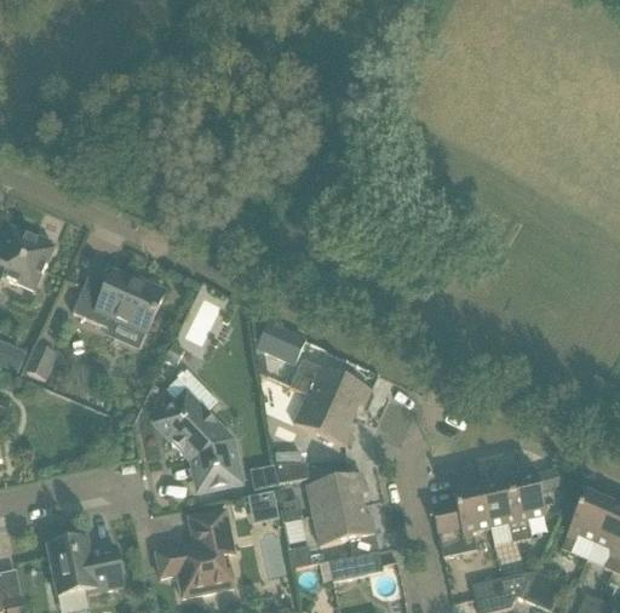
[(0,278),(1,275),(34,290),(45,267),(55,245),(50,244),(52,240),(38,234),(36,236),(16,228),(10,225),(5,235),(0,245),(0,244),(0,278)]
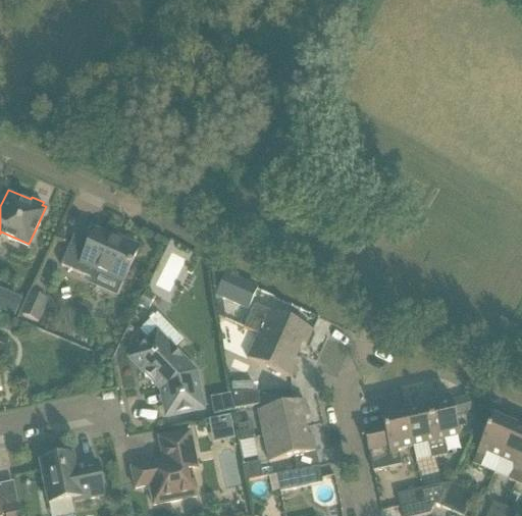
[(96,267),(121,278),(131,262),(139,244),(121,236),(120,238),(95,226),(91,236),(74,228),(66,248),(60,261),(92,275),(96,267)]
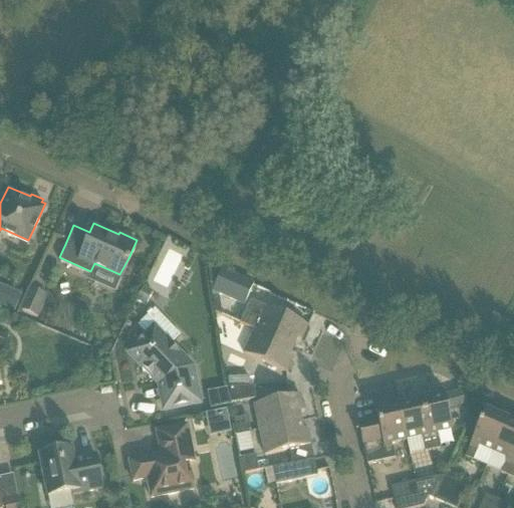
[(214,286),(244,298),(252,280),(208,261),(208,262),(211,279),(216,281),(214,286)]
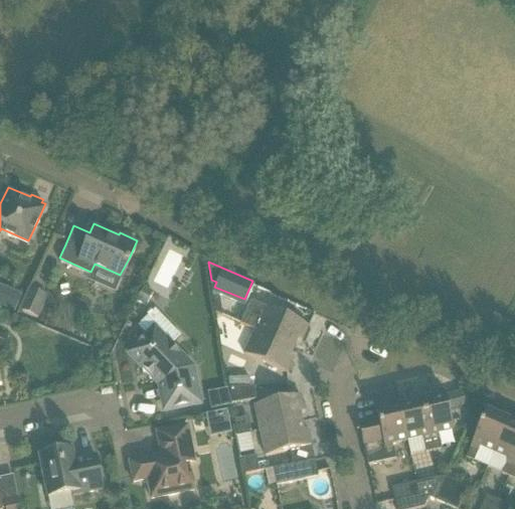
[(144,284),(137,298),(146,303),(153,288),(144,284)]
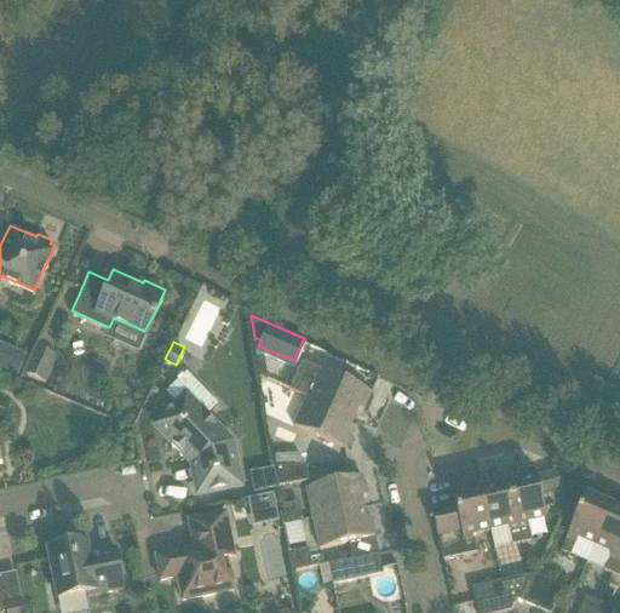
[(5,366),(17,371),(27,349),(15,344),(5,366)]
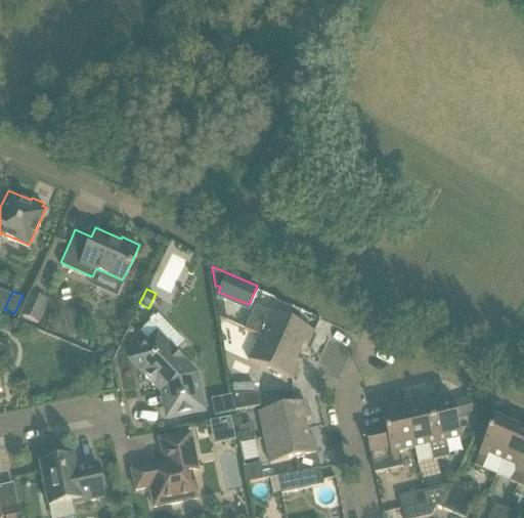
[(22,311),(38,318),(47,297),(31,291),(22,311)]
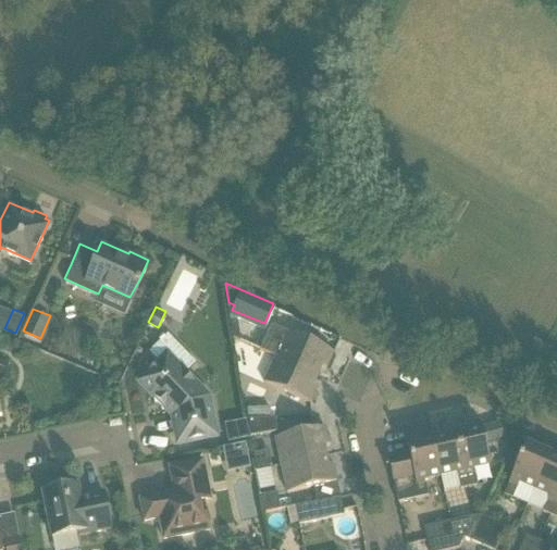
[(237,317),(230,319),(233,334),(240,337),(237,317)]
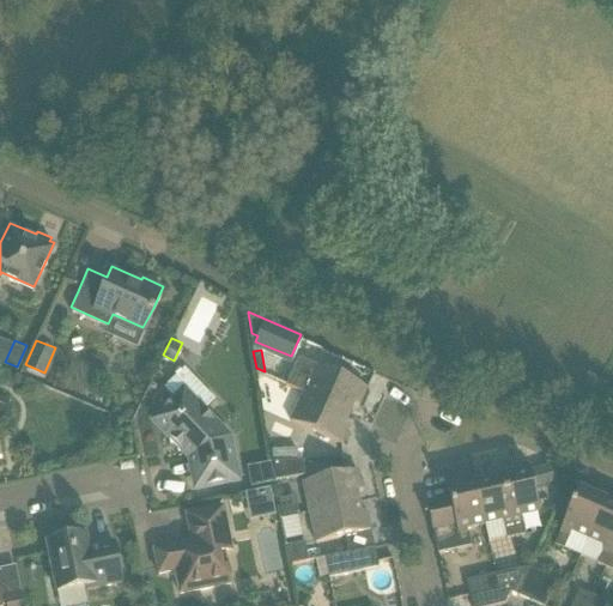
[(303,388),(350,410),(353,400),(358,403),(366,383),(298,353),(286,381),(303,388)]
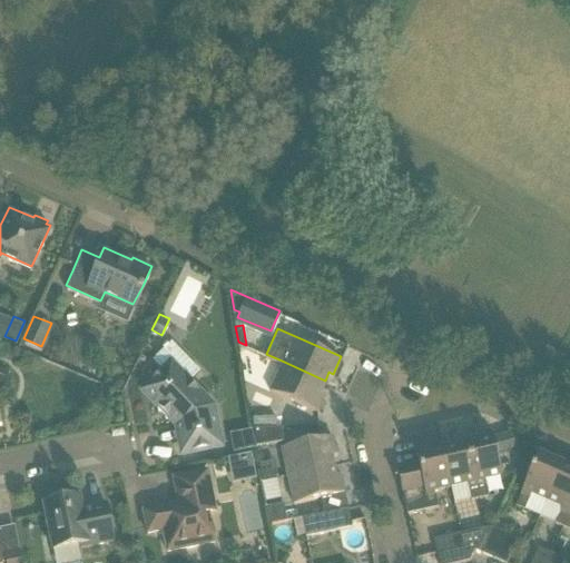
[(159,371),(143,386),(159,404),(157,406),(159,407),(161,405),(167,411),(165,413),(166,415),(168,413),(177,422),(183,450),(204,445),(220,442),(213,403),(188,378),(173,362),(170,359),(159,371)]
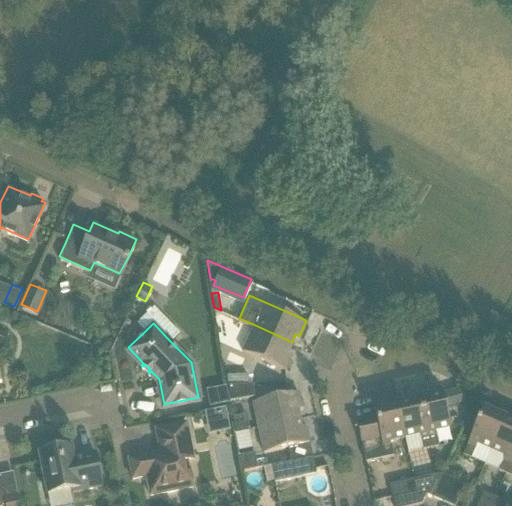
[(242,348),(285,367),(292,352),(288,350),(292,342),(253,324),(242,348)]
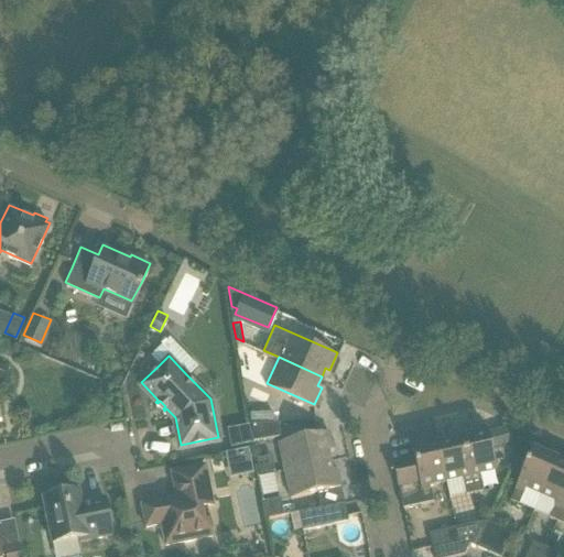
[(250,408),(250,418),(250,419),(268,419),(272,419),(272,408),(250,408)]
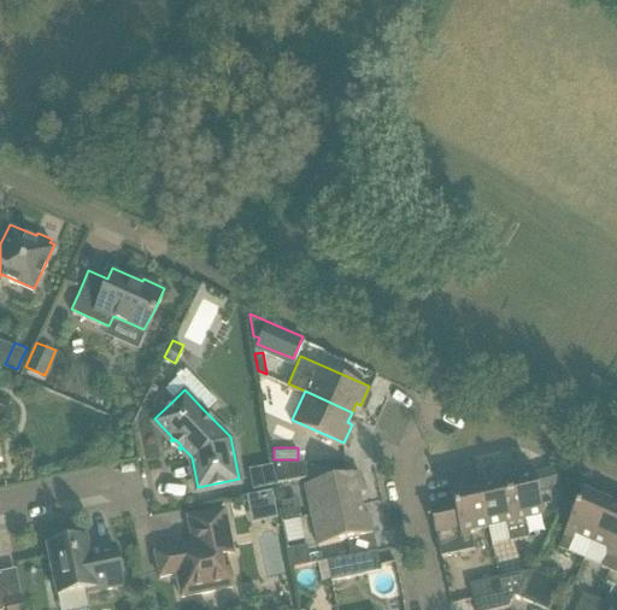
[(275,461),(276,480),(306,474),(305,458),(275,461)]
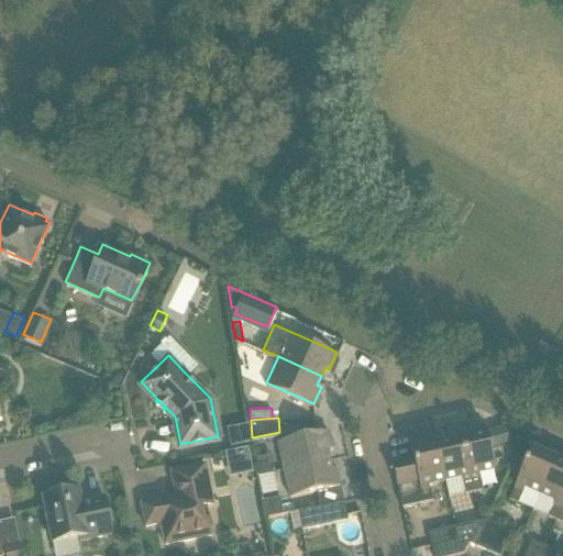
[(227,424),(230,442),(251,437),(246,420),(227,424)]
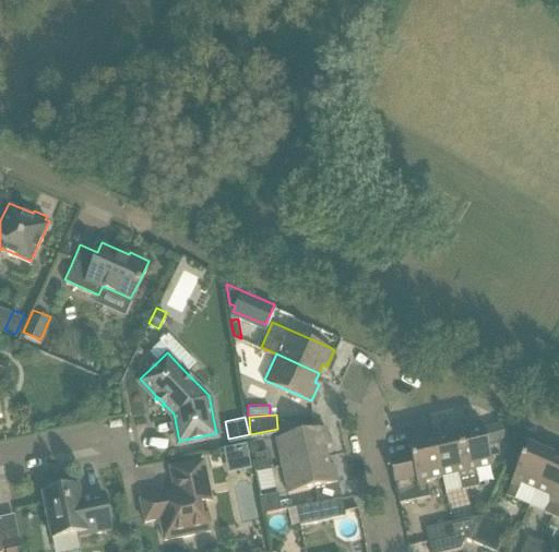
[(458,431),(470,484),(478,483),(475,467),(491,464),(487,440),(482,419),(468,421),(470,428),(458,431)]
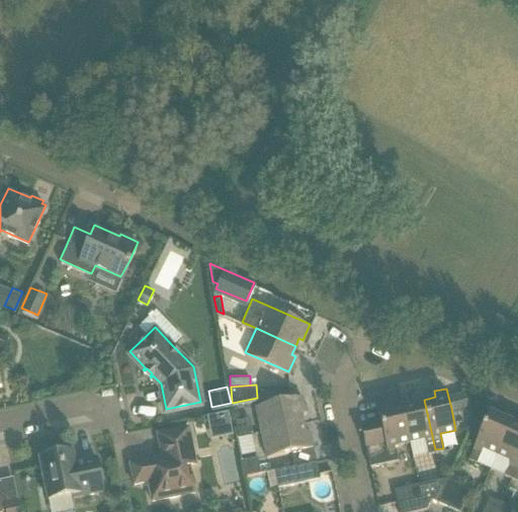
[(255,404),(261,428),(304,420),(301,411),(306,410),(301,394),(255,404)]
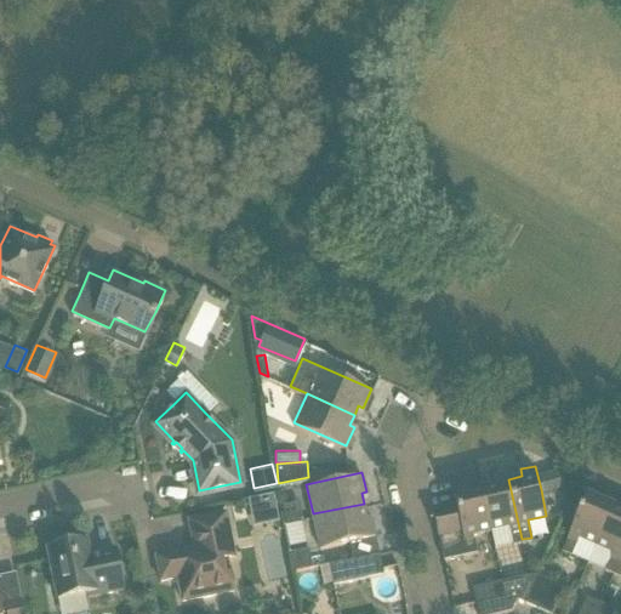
[(508,523),(513,541),(522,539),(508,479),(494,482),(493,476),(480,478),(491,528),(508,523)]
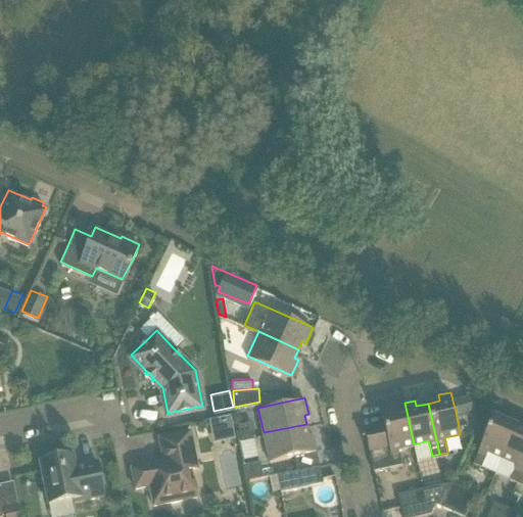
[(364,426),(373,469),(401,463),(398,448),(414,444),(405,403),(393,405),(394,411),(382,414),(383,422),(364,426)]
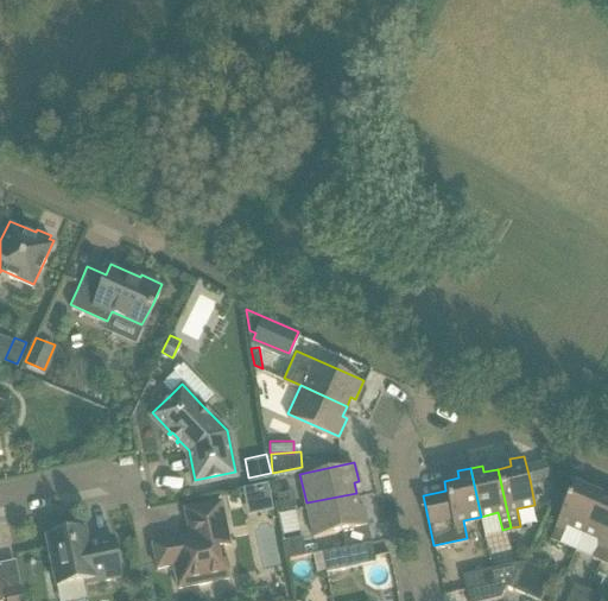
[(241,485),(245,500),(270,495),(266,480),(241,485)]
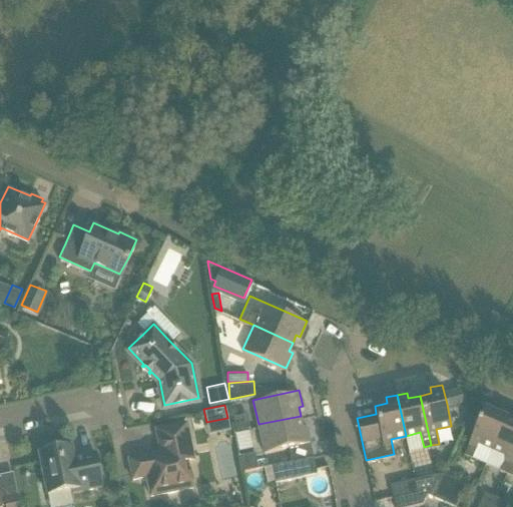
[(492,448),(508,410),(499,405),(496,411),(485,406),(483,409),(477,406),(472,417),(478,420),(464,452),(472,455),(478,442),(492,448)]
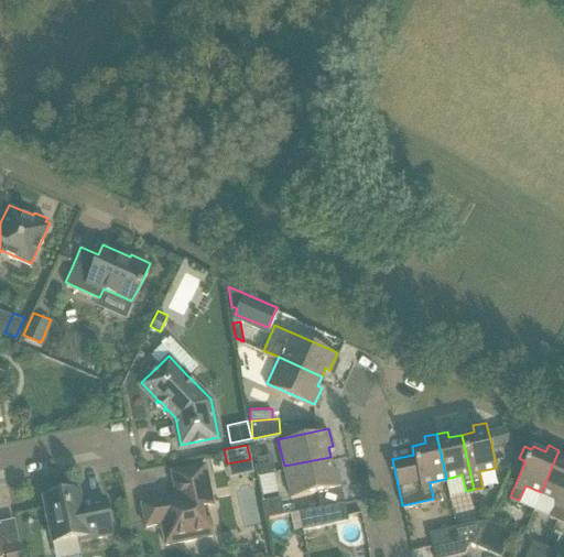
[(549,514),(557,517),(563,501),(563,451),(559,450),(541,492),(556,499),(549,514)]
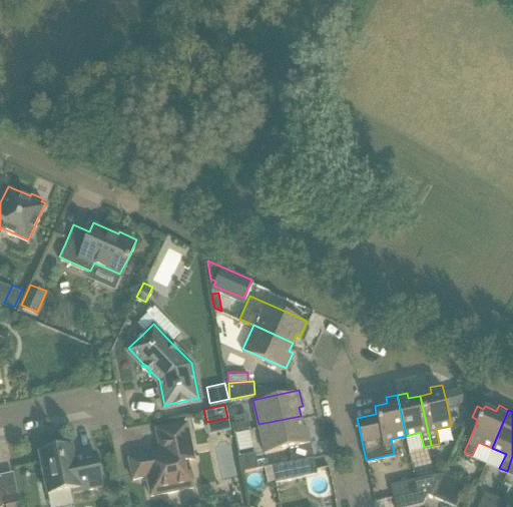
[(259,424),(265,450),(288,445),(291,459),(314,455),(307,424),(303,425),(301,416),(259,424)]
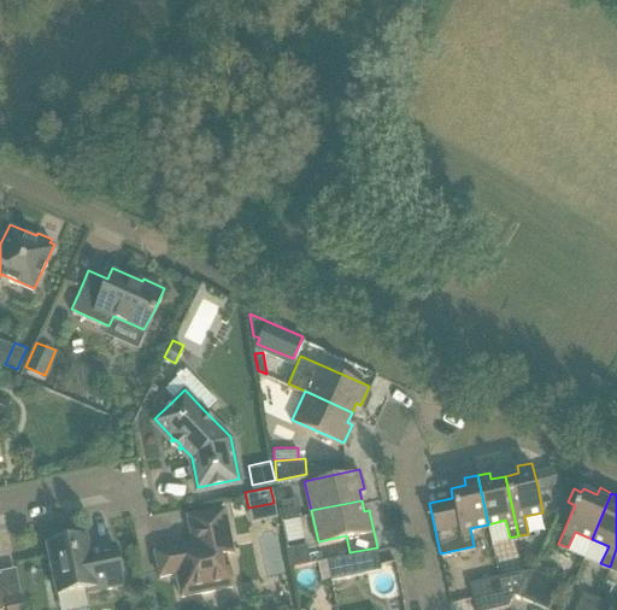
[(175,572),(180,594),(233,584),(227,551),(233,550),(229,529),(224,505),(187,512),(193,541),(154,549),(159,574),(175,572)]
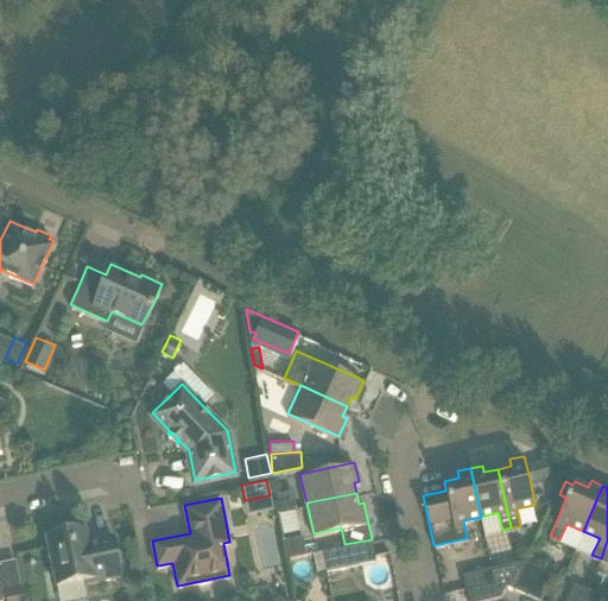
[(59,563),(63,582),(86,577),(86,580),(121,573),(113,533),(95,537),(96,541),(88,543),(84,526),(46,533),(52,564),(59,563)]
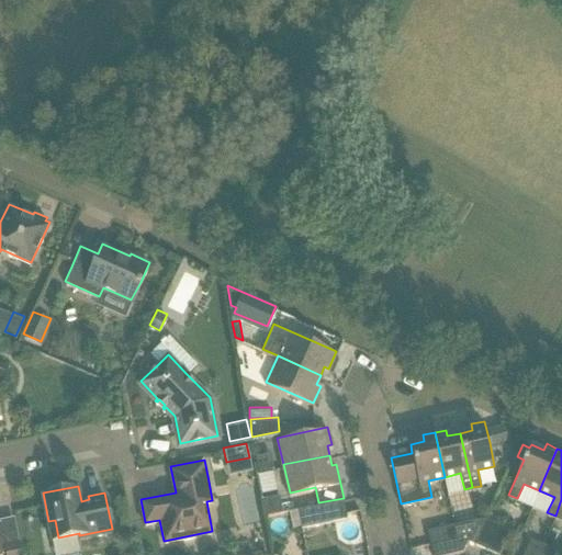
[(298,507),(301,525),(347,516),(344,498),(318,502),(298,507)]
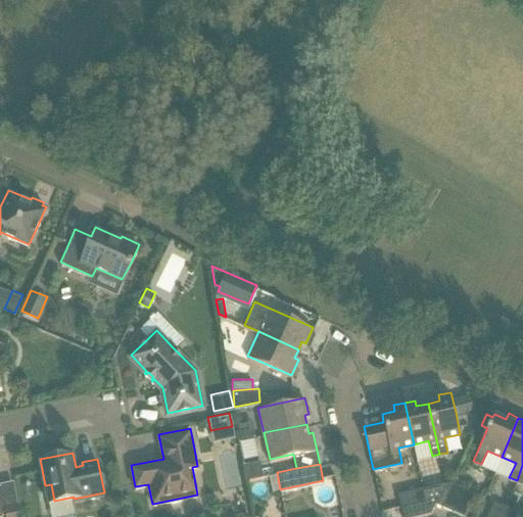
[(440,504),(453,509),(463,485),(450,480),(440,504)]
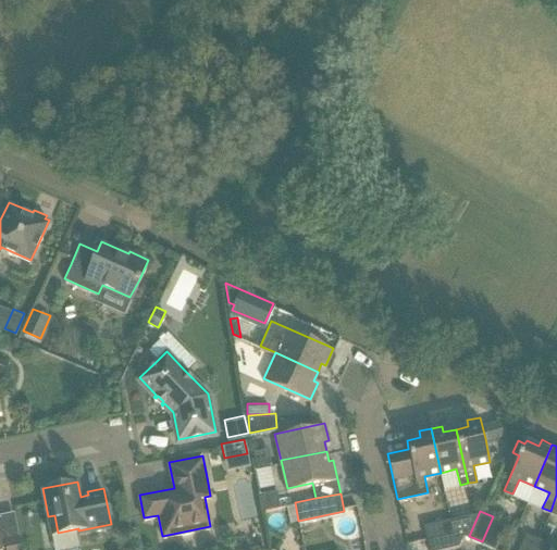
[(482,541),(494,548),(506,522),(493,516),(482,541)]
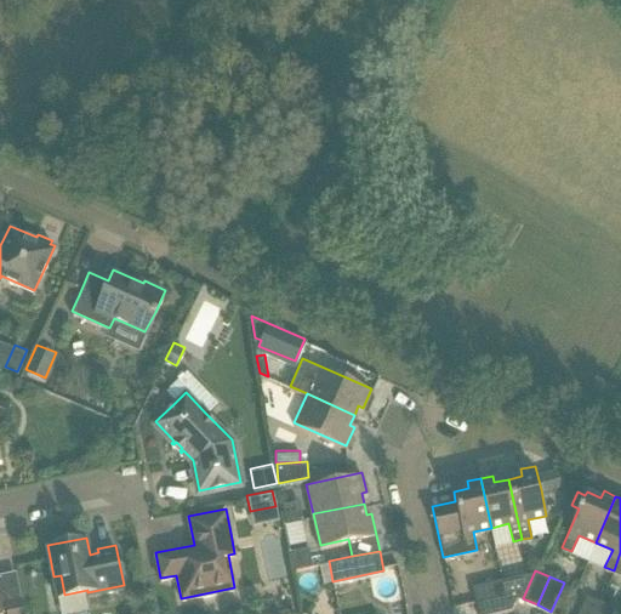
[(472,584),(476,600),(506,592),(502,578),(472,584)]
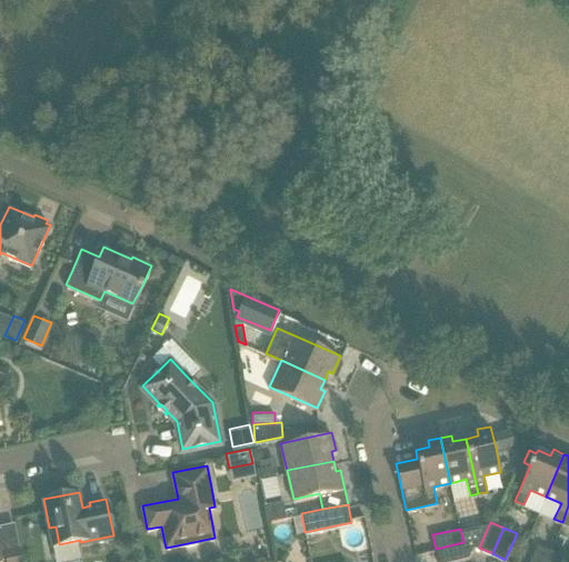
[(436,549),(438,561),(439,561),(467,557),(463,542),(436,549)]
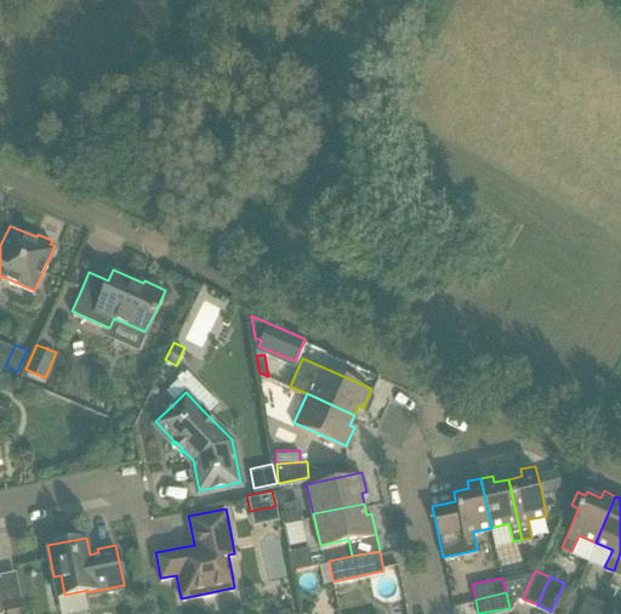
[(576,613),(593,613),(600,600),(586,593),(584,598),(576,613)]
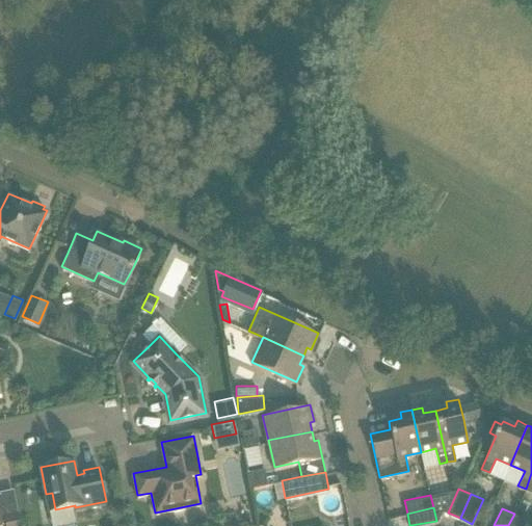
[(21,525),(19,511),(4,515),(6,525),(21,525)]
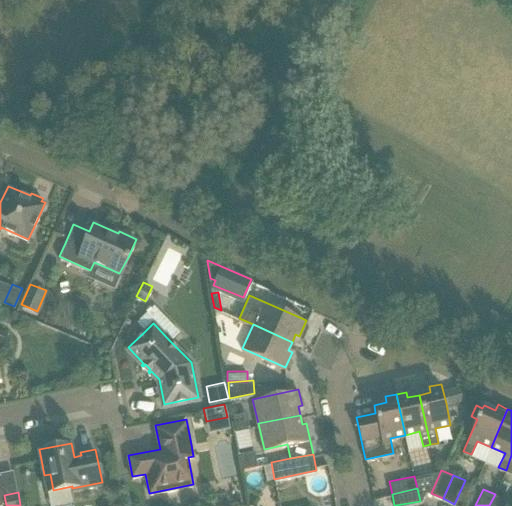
[(489,505),(503,505),(506,499),(495,494),(489,505)]
